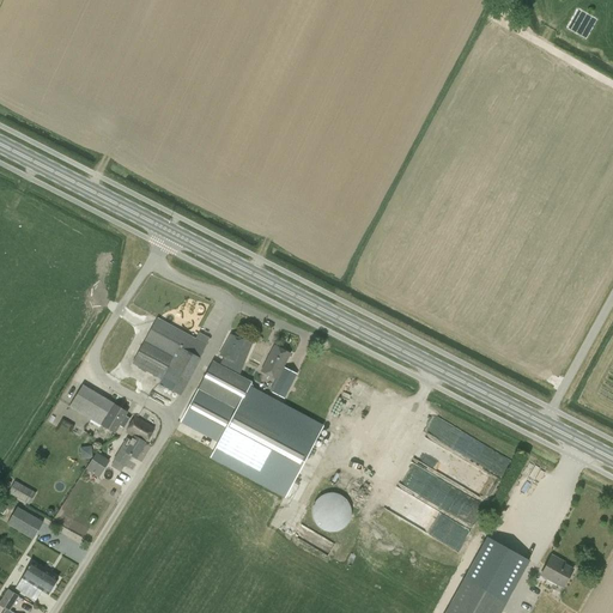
[(210,338),(199,333),(195,339),(157,317),(144,341),(131,364),(161,380),(158,384),(180,396),(201,359),(199,358),(206,345),(210,338)]
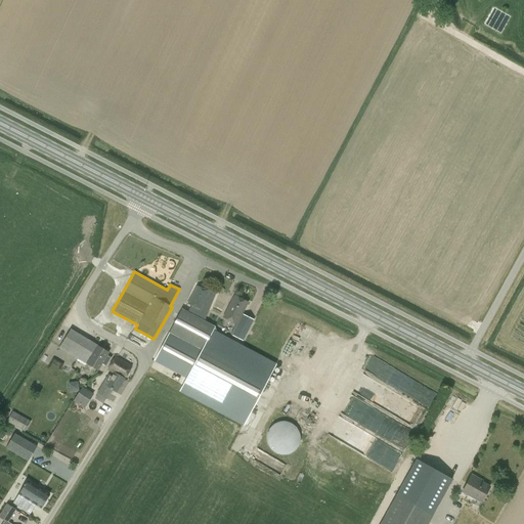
[(182,310),(154,360),(187,379),(183,386),(181,390),(245,424),(273,369),(211,336),(215,328),(204,322),(215,295),(195,287),(186,305),(190,306),(187,312),(182,310)]
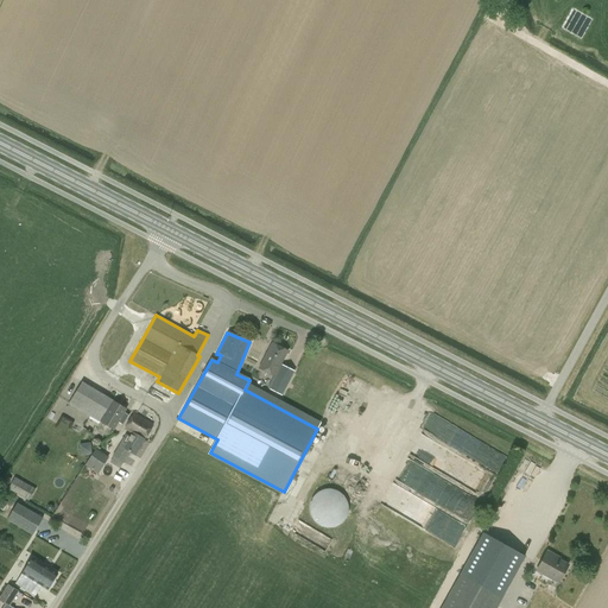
[(273,377),(267,388),(280,396),(293,371),(280,363),(287,350),(271,342),(258,368),(273,377)]
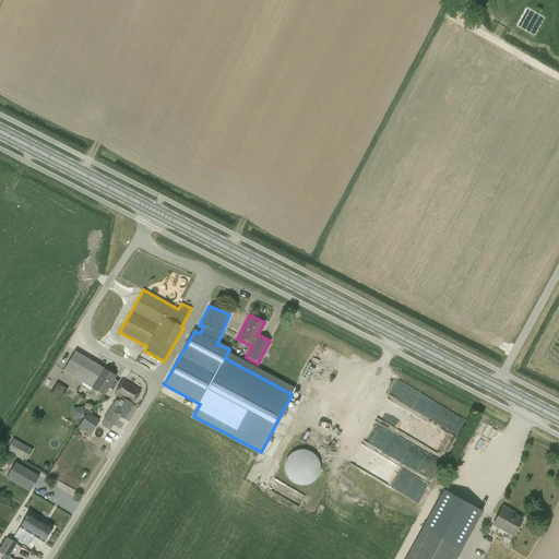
[(113,381),(116,377),(94,364),(74,352),(62,371),(104,396),(108,389),(113,392),(117,384),(113,381)]
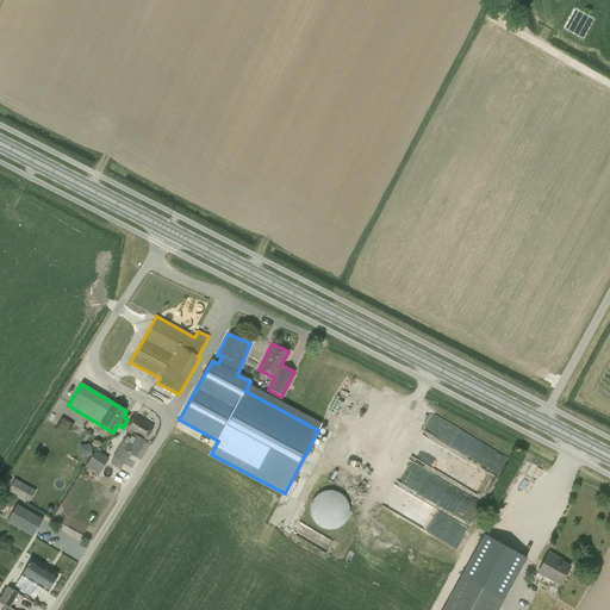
[(135,456),(153,425),(134,415),(124,430),(132,435),(130,439),(125,436),(113,458),(124,464),(130,454),(135,456)]
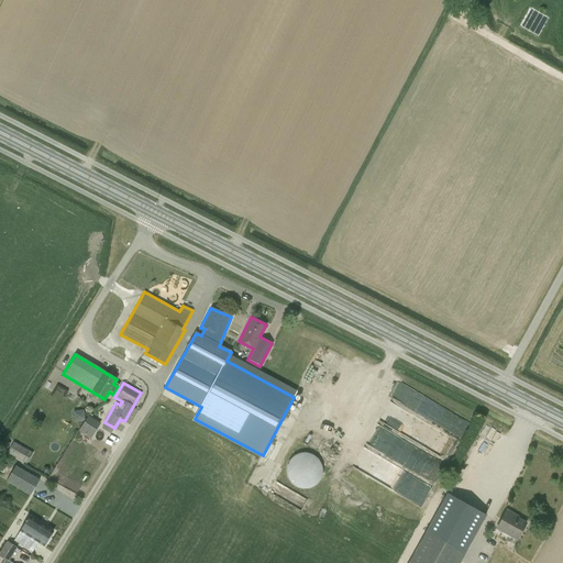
[(84,409),(73,410),(73,420),(84,419),(84,409)]
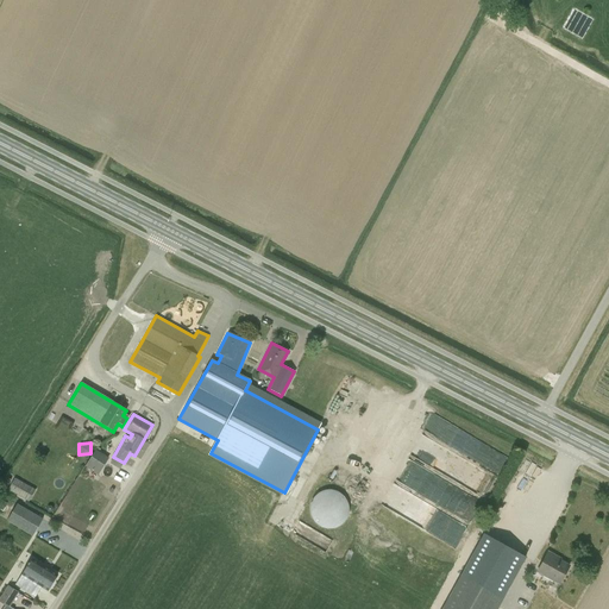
[(483,443),(475,457),(498,471),(507,457),(483,443)]
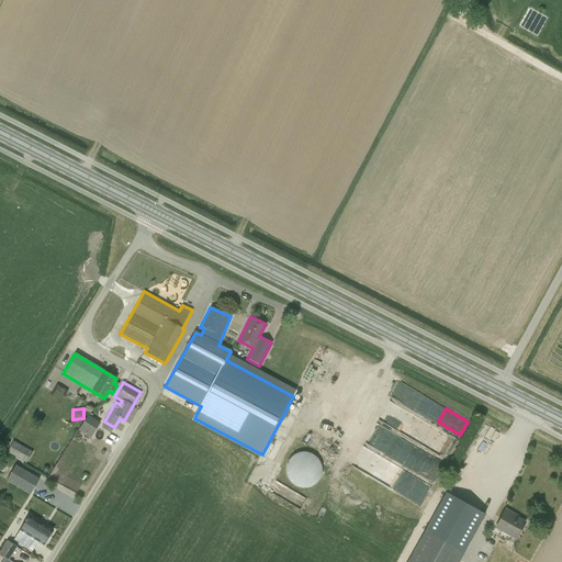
[(393,429),(433,449),(442,430),(403,411),(393,429)]
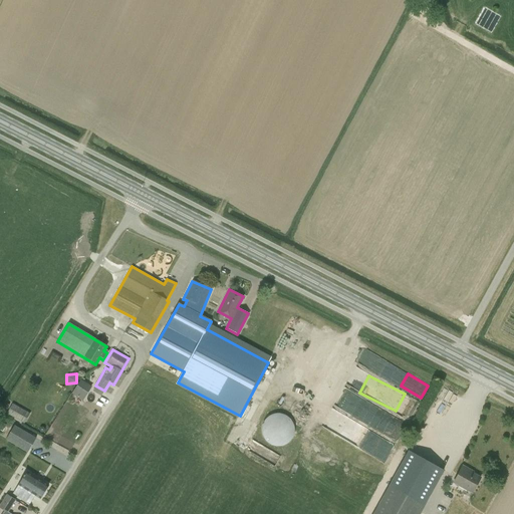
[(92,387),(80,379),(72,394),(83,401),(92,387)]
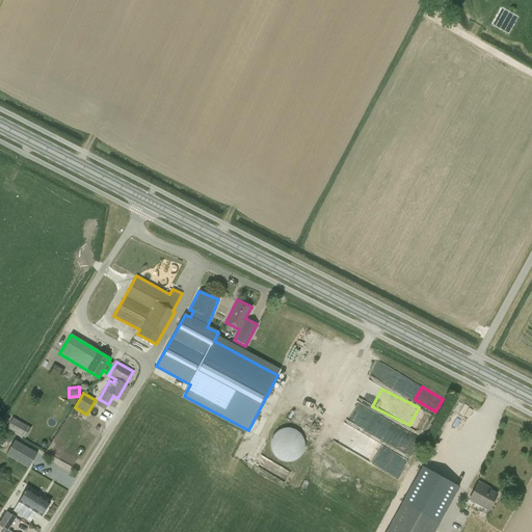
[(31,428),(14,418),(7,428),(25,439),(31,428)]
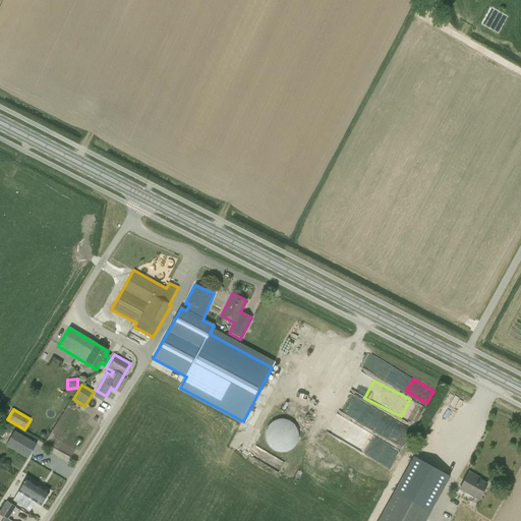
[(266,435),(265,437),(266,438),(266,439),(266,441),(266,442),(267,443),(268,445),(268,446),(269,447),(270,448),(271,449),(272,450),(274,451),(275,451),(276,452),(278,452),(279,453),(280,453),(282,453),(283,453),(285,453),(286,452),(287,452),(289,451),(290,451),(291,450),(292,449),(293,448),(294,447),(295,446),(296,445),(297,443),(297,442),(298,441),(298,439),(298,438),(298,437),(298,435),(298,433),(298,431),(297,430),(297,429),(296,427),(295,426),(294,425),(293,424),(292,423),(291,422),(290,421),(289,421),(287,420),(286,420),(285,420),(283,419),(282,419),(280,419),(279,420),(278,420),(276,420),(275,421),(274,421),(272,422),(271,423),(270,424),(269,425),(268,426),(268,427),(267,429),(266,430),(266,431),(266,433),(266,435)]
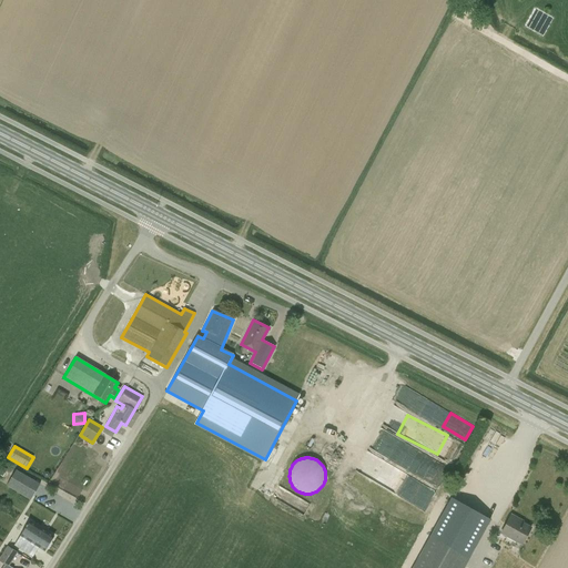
[(9,483),(32,496),(40,484),(17,470),(9,483)]
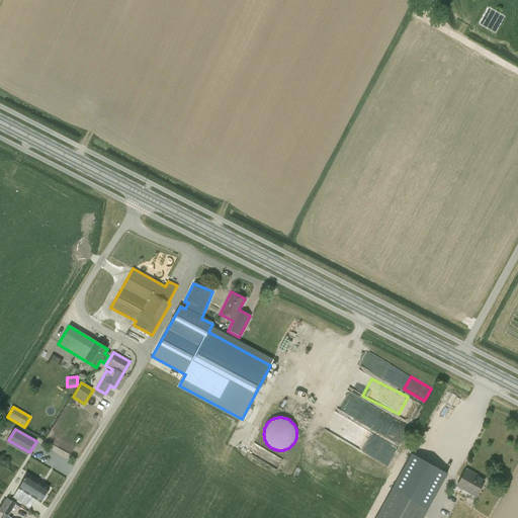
[(412,454),(376,517),(423,517),(427,510),(447,475),(412,454)]
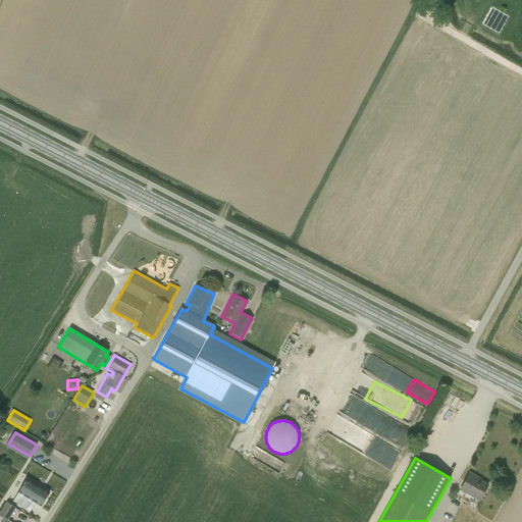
[(479,501),(487,485),(476,478),(476,477),(469,473),(460,489),(479,501)]
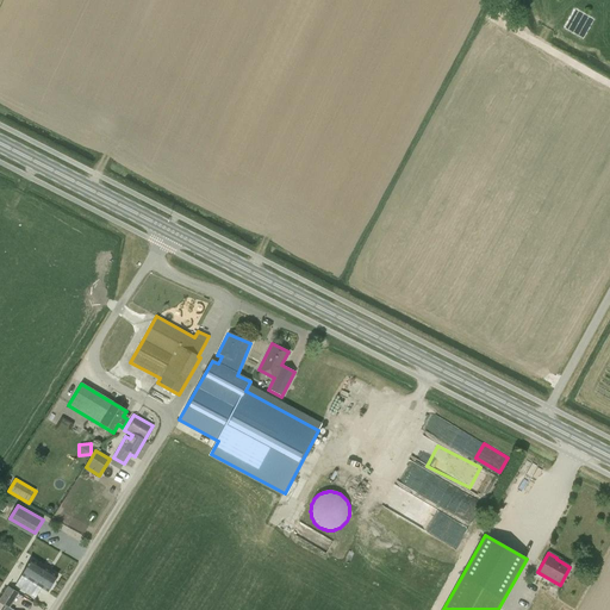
[(31,560),(16,586),(32,596),(38,586),(48,592),(57,576),(31,560)]
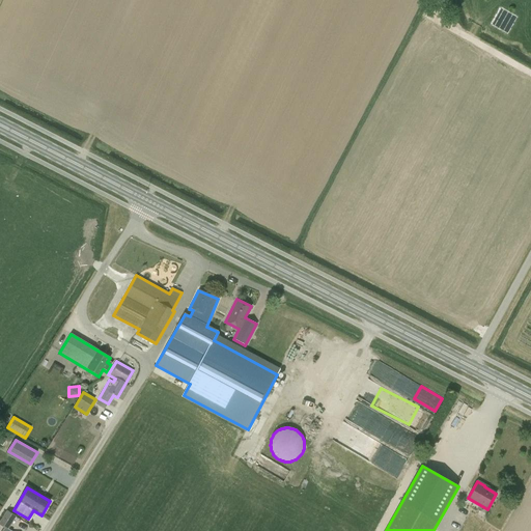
[(11,530),(8,529),(16,516),(7,510),(0,521),(0,525),(5,528),(2,530),(11,530)]
